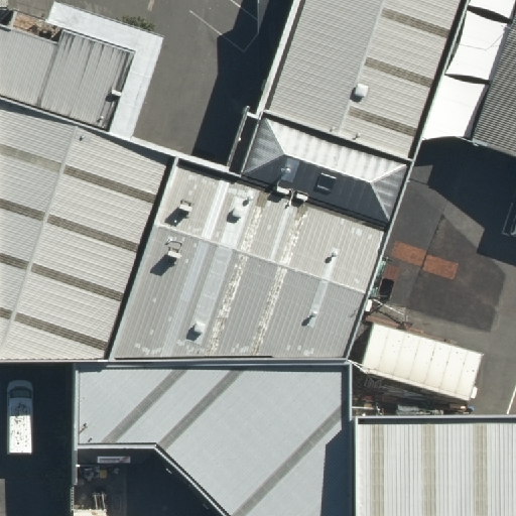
[(300,0),(242,181),(174,158),(105,361),(345,361),(465,0),(300,0)]
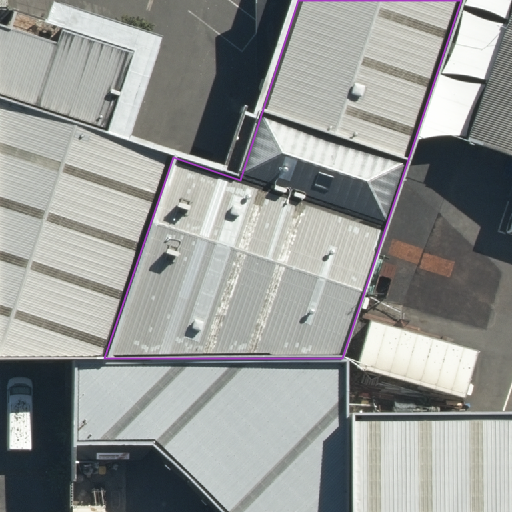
[(14,10),(8,28),(0,25),(0,98),(106,133),(134,49),(14,10)]
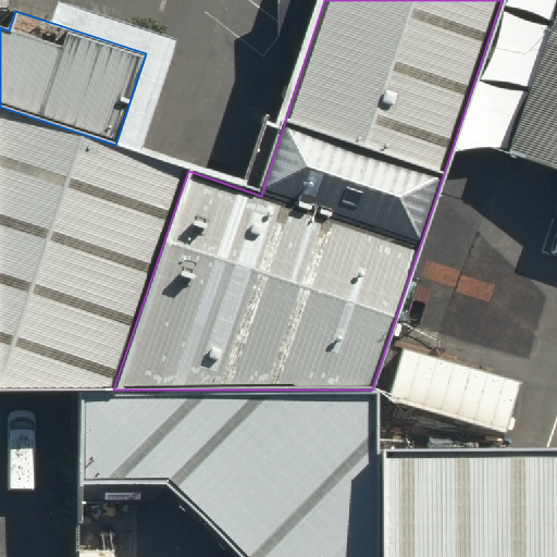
[(556,22),(505,172),(556,190),(556,22)]
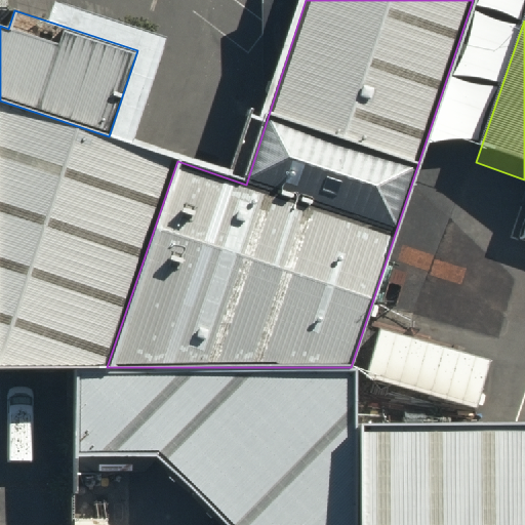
[(109,136),(0,101),(0,367),(76,368),(107,367),(177,161),(109,136)]
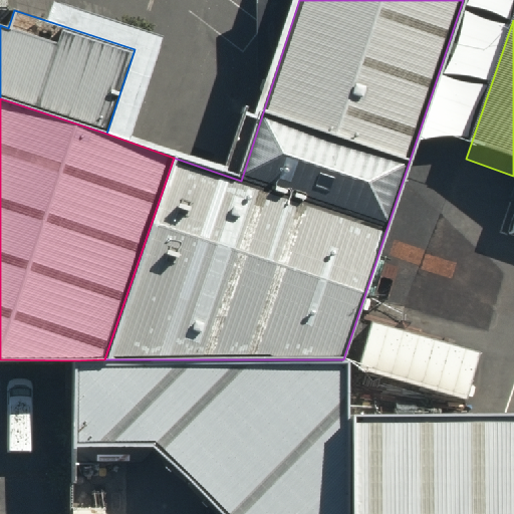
[(104,359),(74,360),(75,458),(158,458),(213,513),(343,513),(343,359),(104,359)]
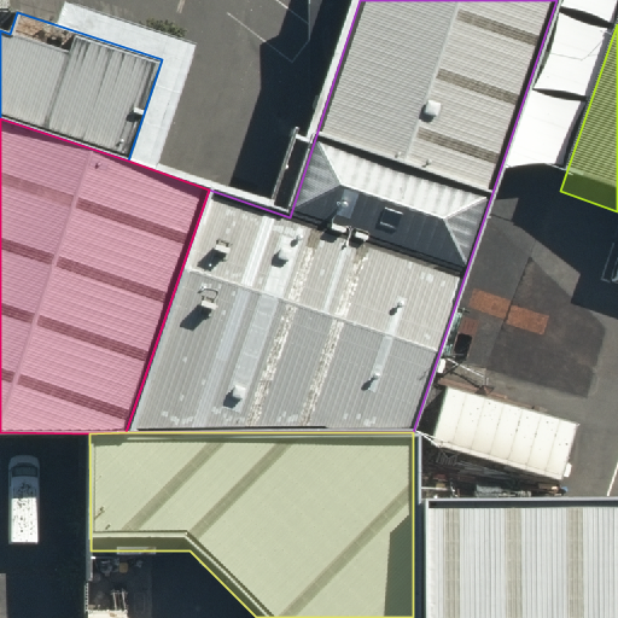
[(617,617),(617,507),(439,508),(439,617),(617,617)]
